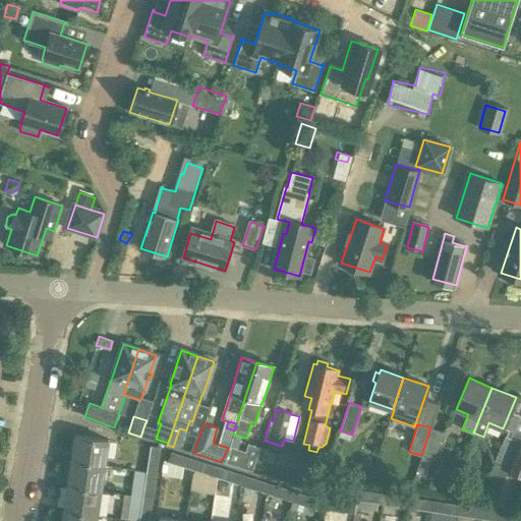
[(433,460),(442,431),(430,427),(421,455),(416,471),(425,474),(430,459),(433,460)]
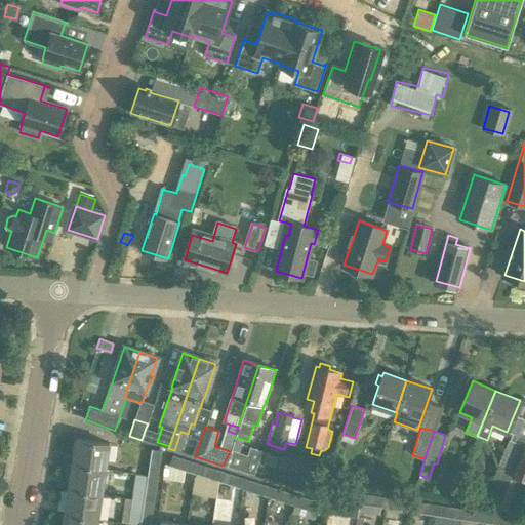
[(522,444),(509,439),(492,479),(506,485),(508,486),(510,479),(509,478),(511,474),(512,474),(524,442),(523,442),(522,444)]
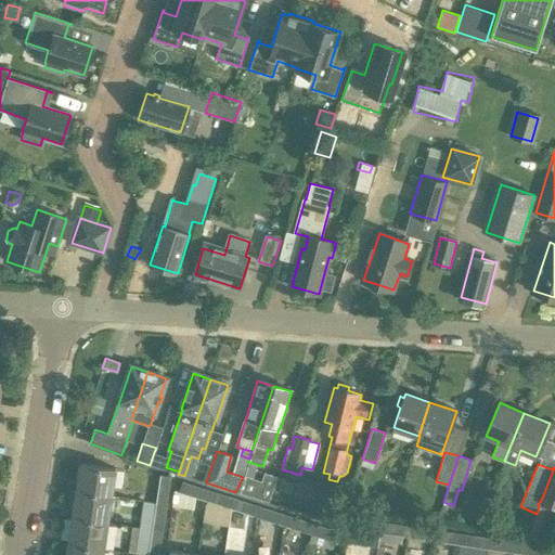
[(111,497),(115,469),(80,465),(77,492),(111,497)]
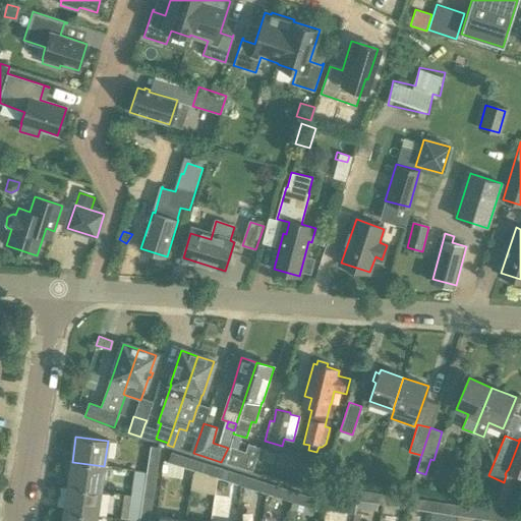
[(520,475),(520,439),(508,470),(520,475)]
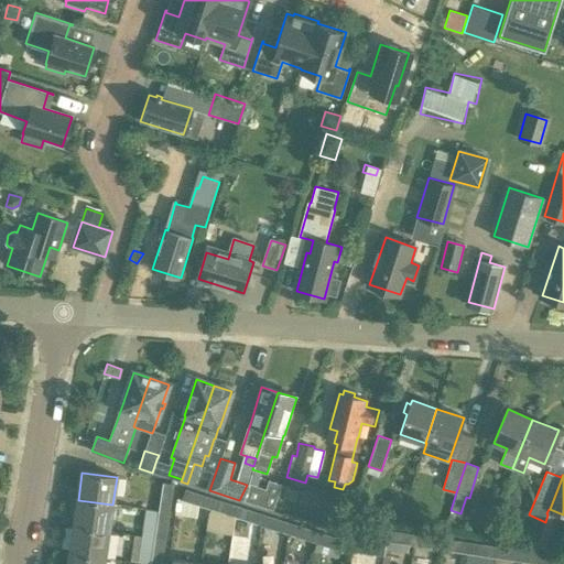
[(266,489),(249,484),(243,501),(272,510),(281,485),(268,480),(266,489)]
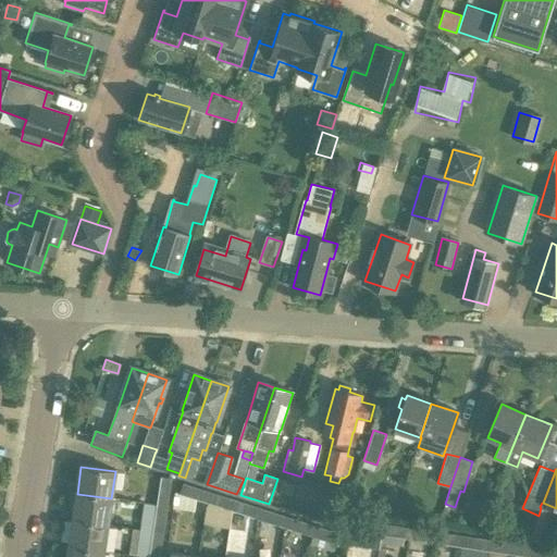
[(166,507),(171,478),(160,477),(156,506),(166,507)]
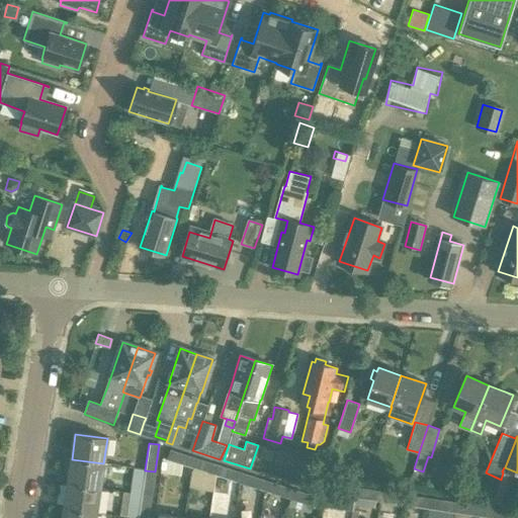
[(191,466),(194,457),(170,449),(167,458),(191,466)]
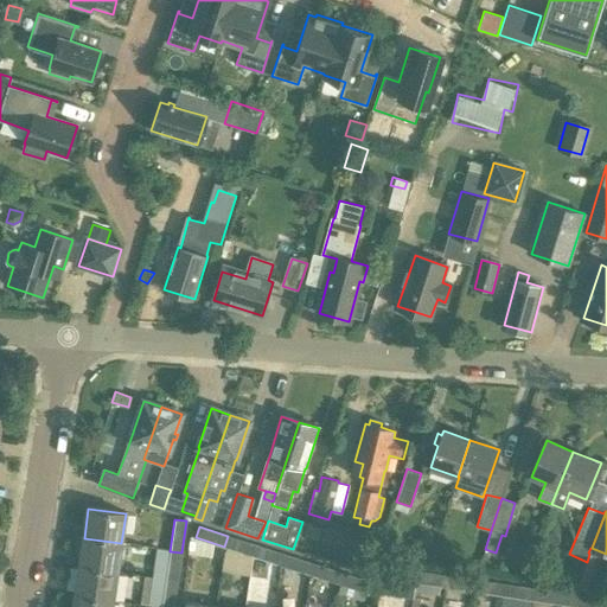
[(228,536),(224,547),(253,556),(256,544),(228,536)]
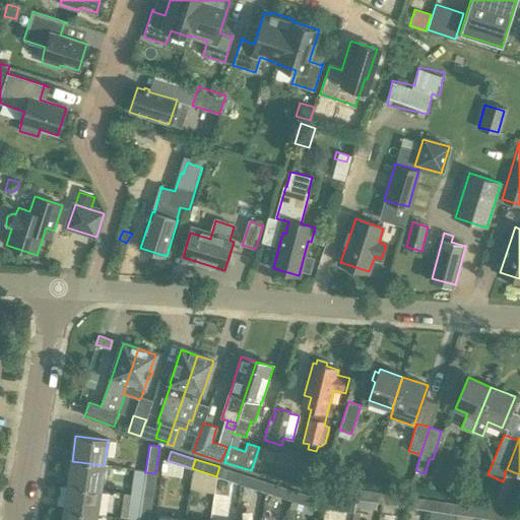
[(100,491),(104,465),(72,461),(68,485),(100,491)]
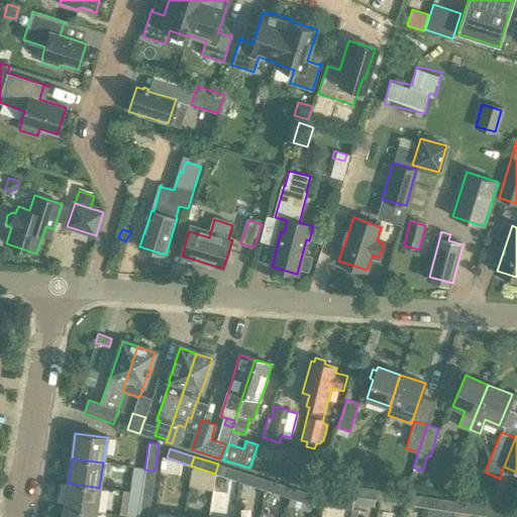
[(240,482),(243,472),(218,463),(215,474),(240,482)]
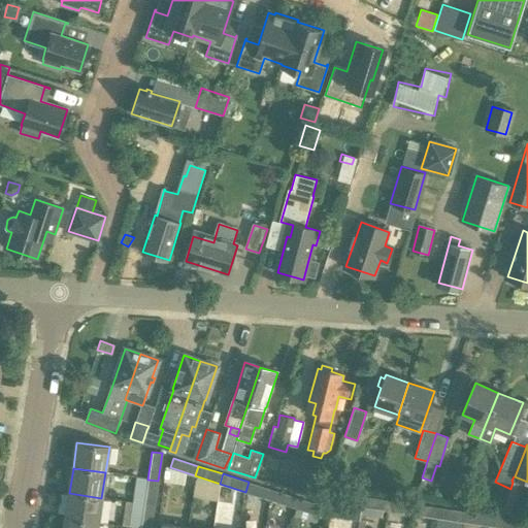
[(155,506),(158,481),(147,480),(143,504),(155,506)]
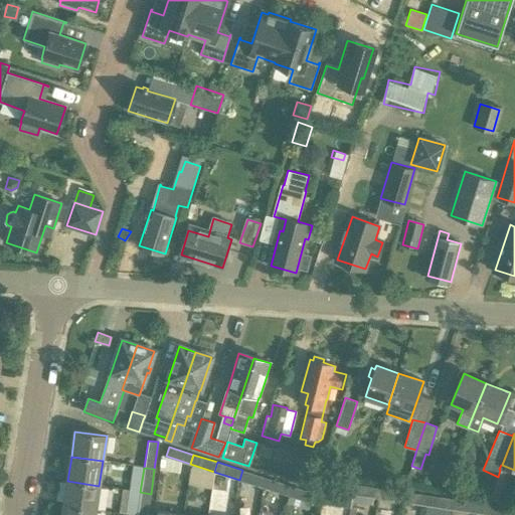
[(264,487),(267,478),(242,470),(239,480),(264,487)]
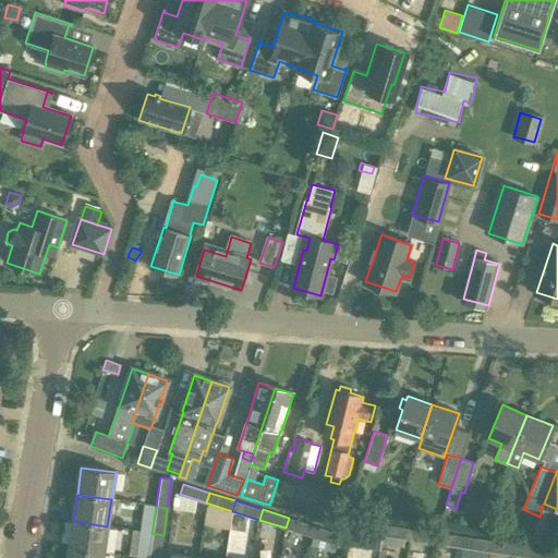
[(540,543),(549,511),(542,509),(540,517),(537,516),(530,540),(540,543)]
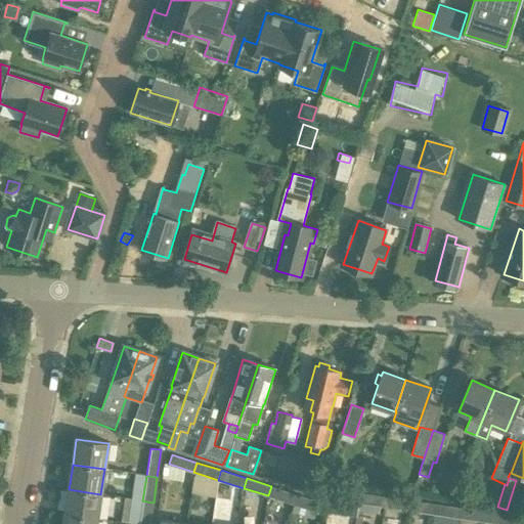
[(293,504),(296,494),(271,486),(268,495),(293,504)]
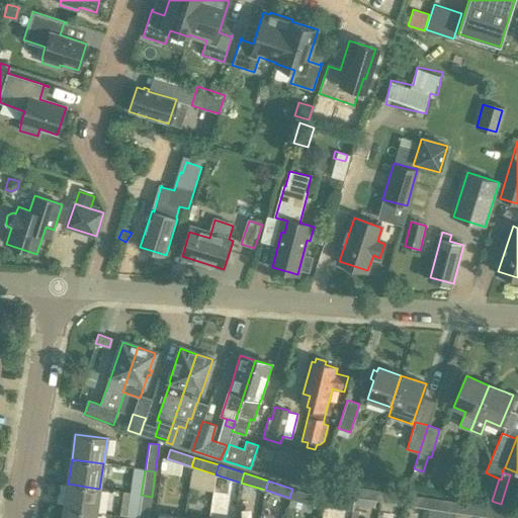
[(354,505),(357,487),(330,483),(328,493),(346,496),(344,503),(354,505)]
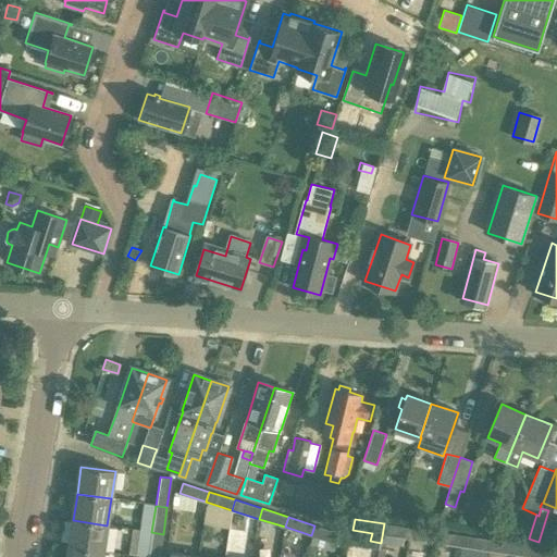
[(103,552),(107,525),(73,520),(69,546),(103,552)]
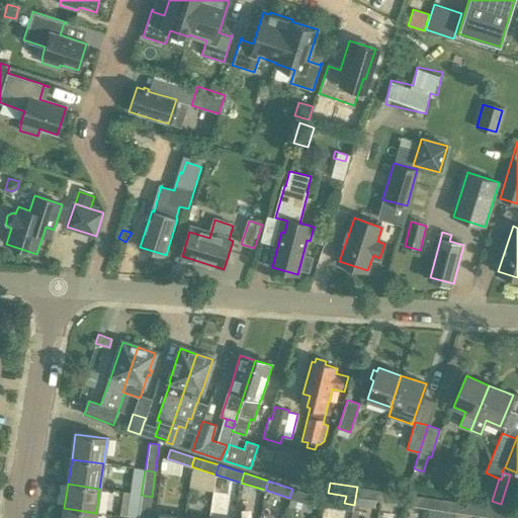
[(377,508),(378,501),(380,491),(357,487),(354,505),(377,508)]
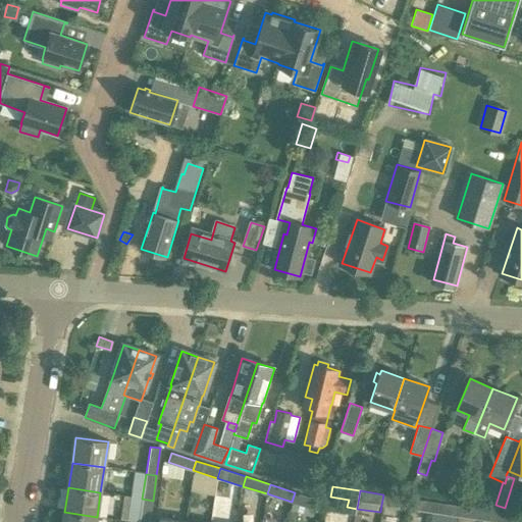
[(318,510),(321,501),(295,492),(292,502),(318,510)]
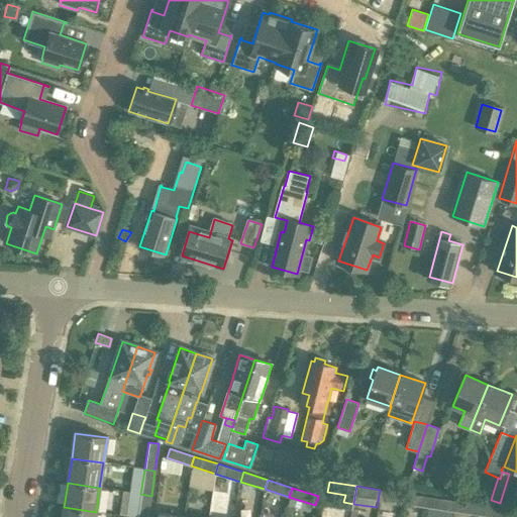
[(404,504),(406,494),(380,490),(378,500),(404,504)]
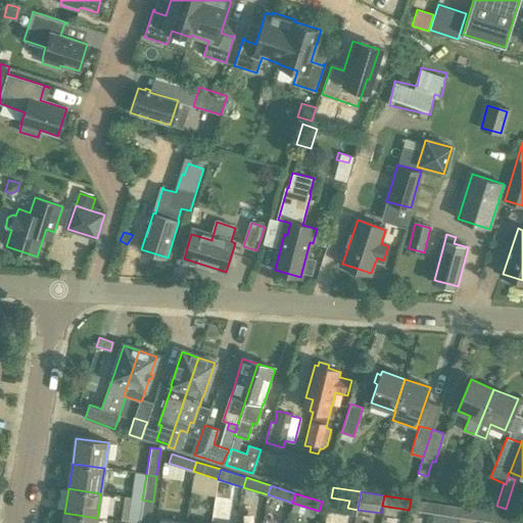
[(149,522),(153,502),(142,500),(138,522),(149,522)]
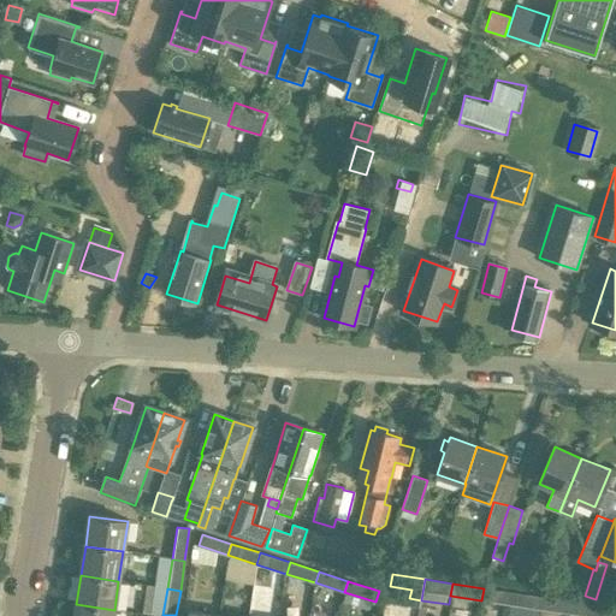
[(509,604),(511,592),(484,588),(481,600),(509,604)]
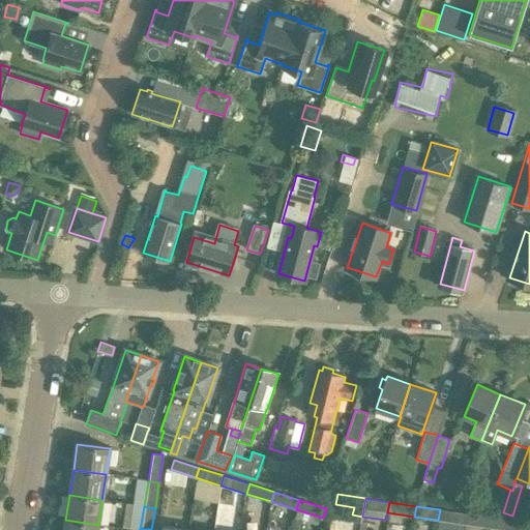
[(465,523),(466,513),(440,509),(438,520),(436,529),(444,529),(446,521),(465,523)]
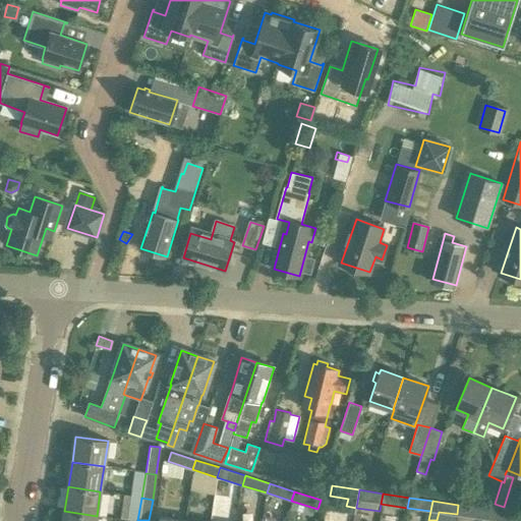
[(481,518),(483,509),(458,505),(457,514),(481,518)]
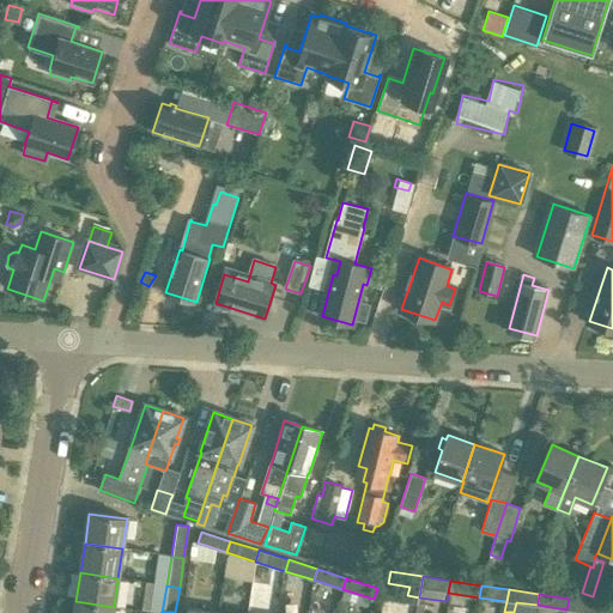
[(589,612),(595,612),(598,602),(569,599),(566,610),(589,612)]
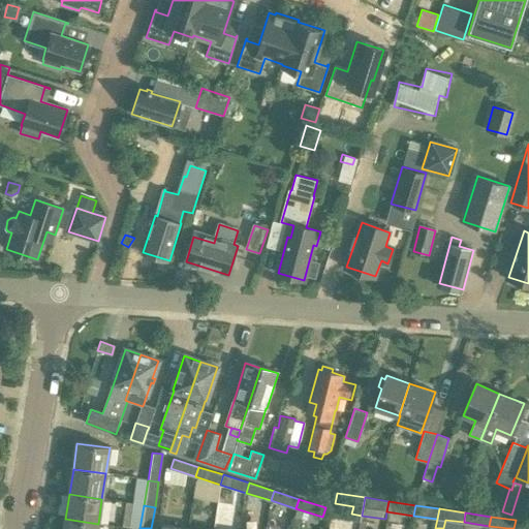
[(96,528),(98,524),(65,519),(63,528),(96,528)]
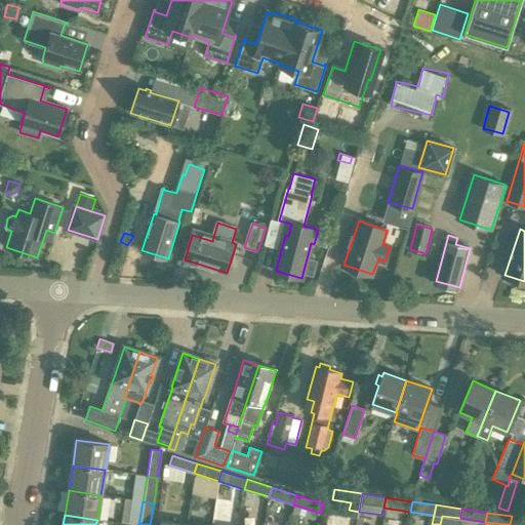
[(524,524),(524,518),(512,516),(510,524),(524,524)]
